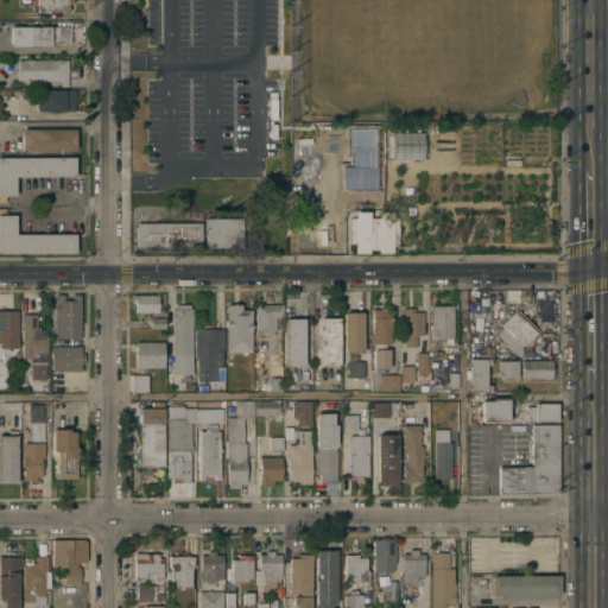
[(73,0),(73,4),(69,4),(69,10),(38,10),(38,0),(73,0)]
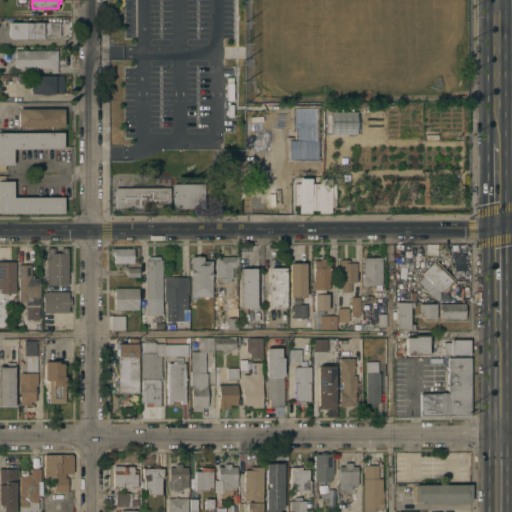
[(9,38),(8,22),(59,21),(59,23),(65,23),(65,35),(60,35),(60,36),(43,36),(43,38),(9,38)]
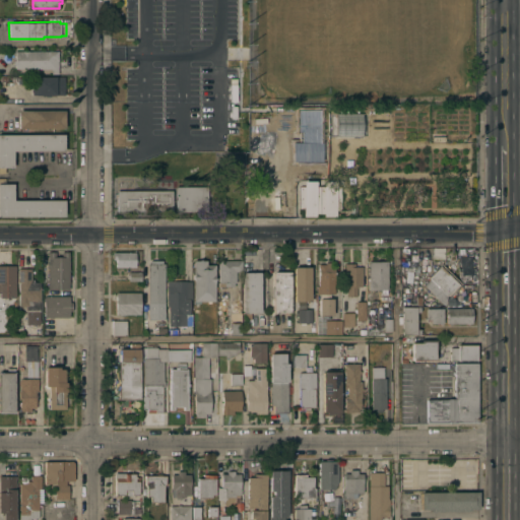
[(58,50),(58,73),(51,73),(51,68),(15,68),(15,51),(58,50)]
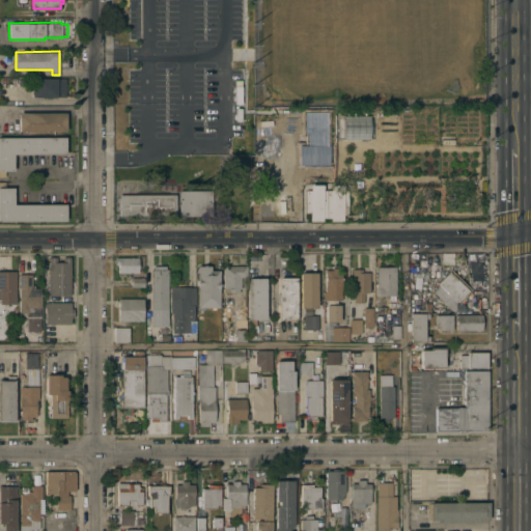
[(36,78),(65,78),(65,96),(50,96),(50,98),(47,98),(47,96),(36,96),(36,95),(32,95),(32,90),(36,90),(36,78)]
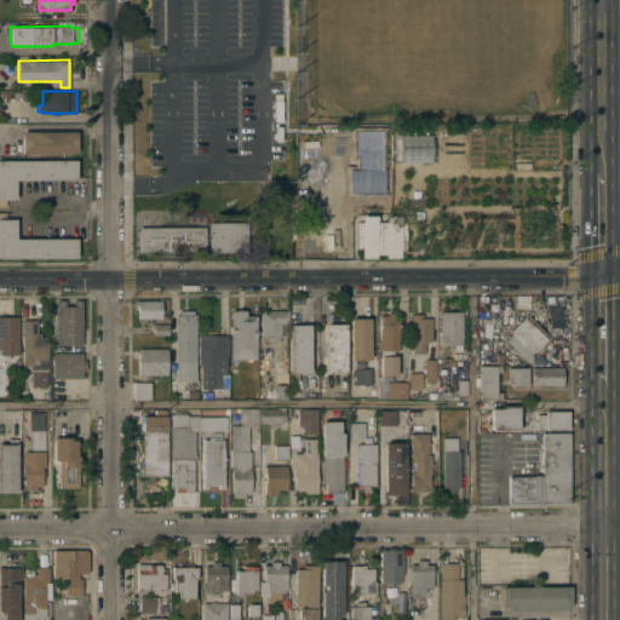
[(76,131),(76,153),(22,153),(22,131),(76,131)]
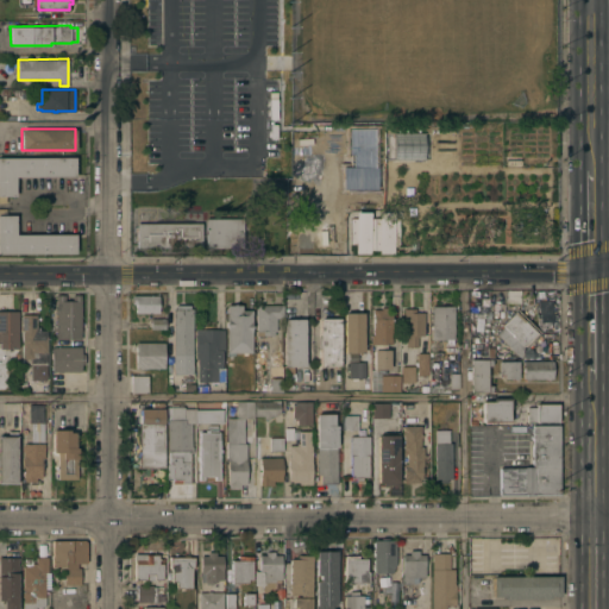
[(391,161),(422,162),(422,133),(393,133),(391,161)]
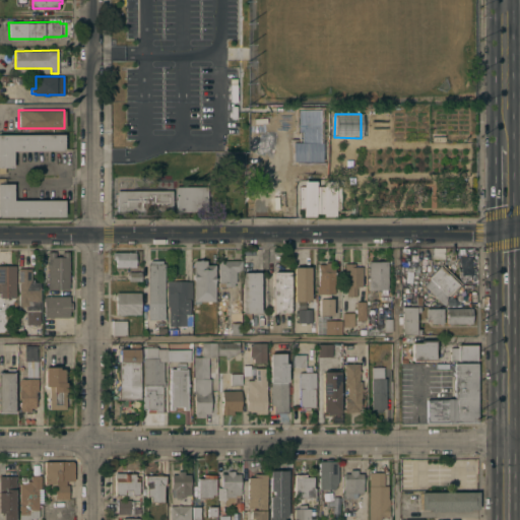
[(0,134),(39,134),(39,133),(64,133),(64,150),(13,149),(13,167),(5,167),(5,173),(0,172),(0,134)]
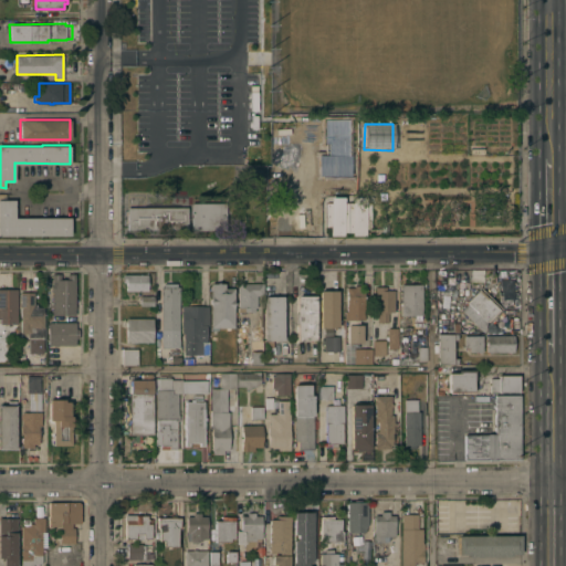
[(70,217),(70,234),(0,234),(0,194),(6,194),(6,199),(14,199),(14,217),(70,217)]
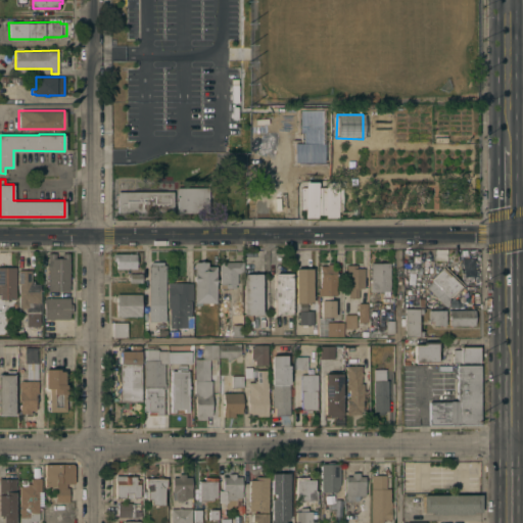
[(304,209),(300,209),(299,188),(303,188),(303,183),(316,182),(317,188),(324,188),(324,182),(336,182),(336,188),(341,188),(341,211),(337,211),(337,218),(325,219),(324,216),(317,216),(317,219),(304,219),(304,209)]
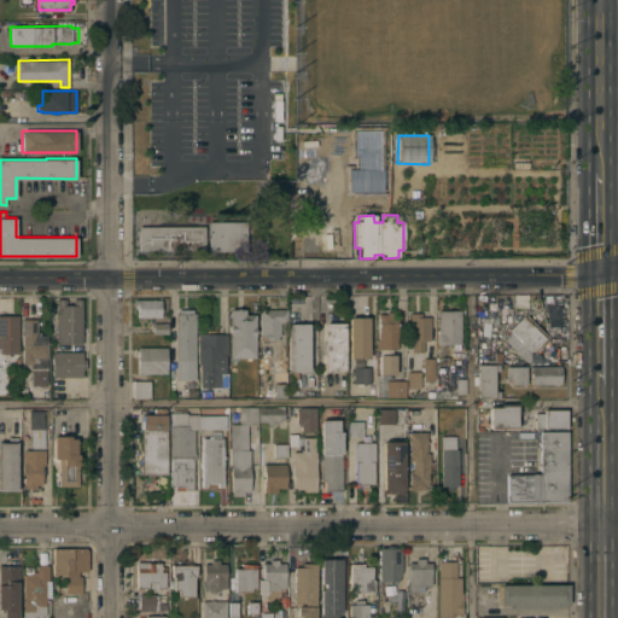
[(246,221),(246,251),(210,251),(209,221),(246,221)]
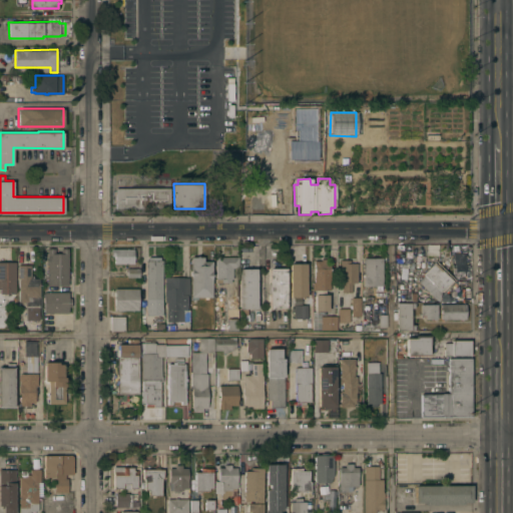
[(170,206),(115,207),(115,188),(169,187),(170,206)]
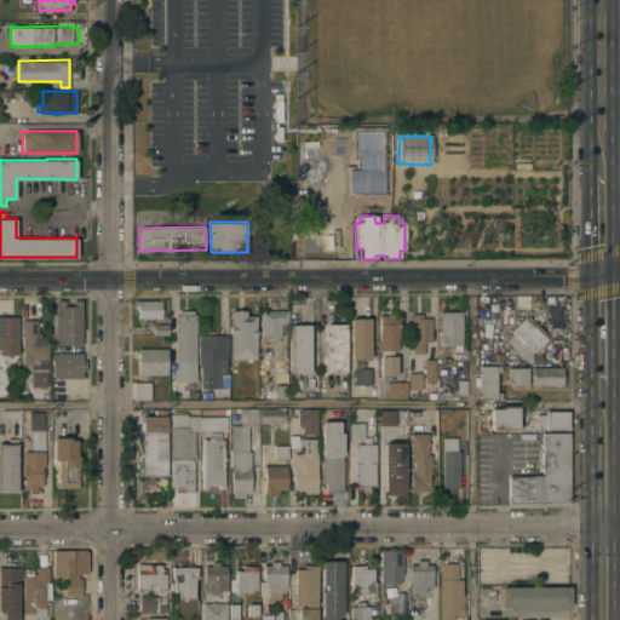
[(82,344),(57,345),(57,299),(67,299),(67,304),(73,304),(73,299),(82,299),(82,344)]
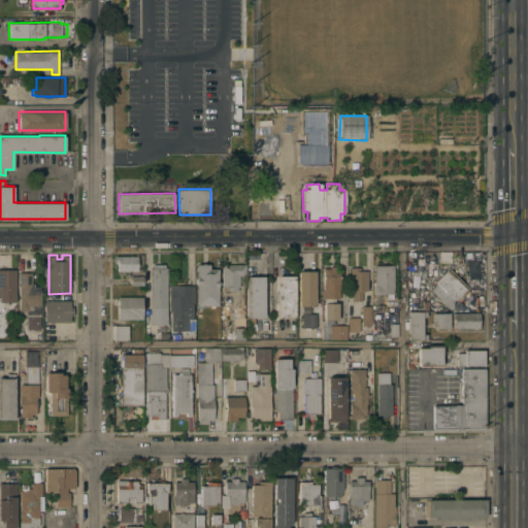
[(118,270),(118,263),(114,263),(114,256),(137,256),(137,270),(118,270)]
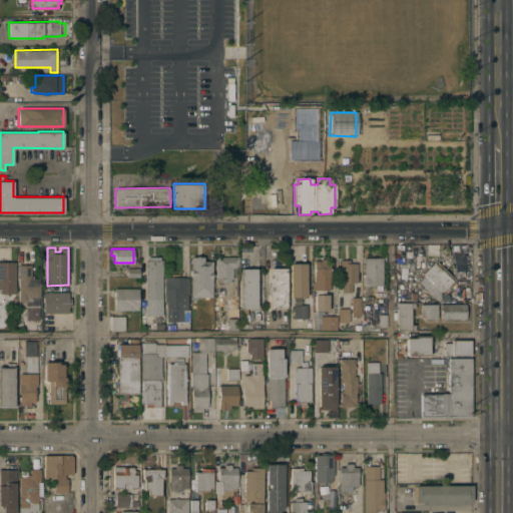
[(238,255),(238,268),(232,268),(232,279),(230,279),(230,283),(216,283),(215,257),(238,255)]
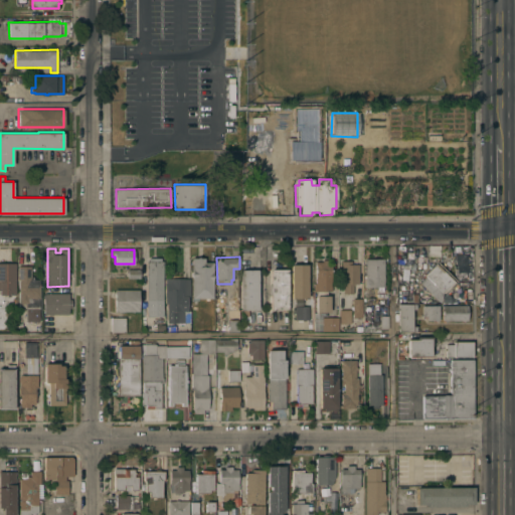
[(163,316),(147,316),(146,261),(149,261),(149,258),(161,258),(161,261),(163,261),(163,316)]
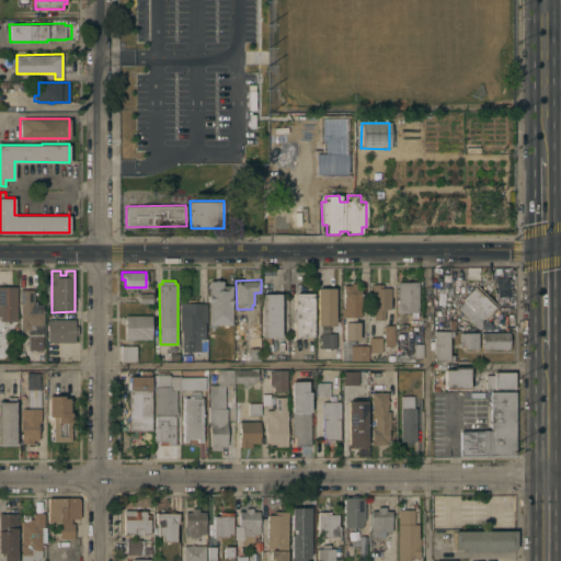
[(232,324),(209,324),(208,281),(222,281),(222,285),(231,285),(232,324)]
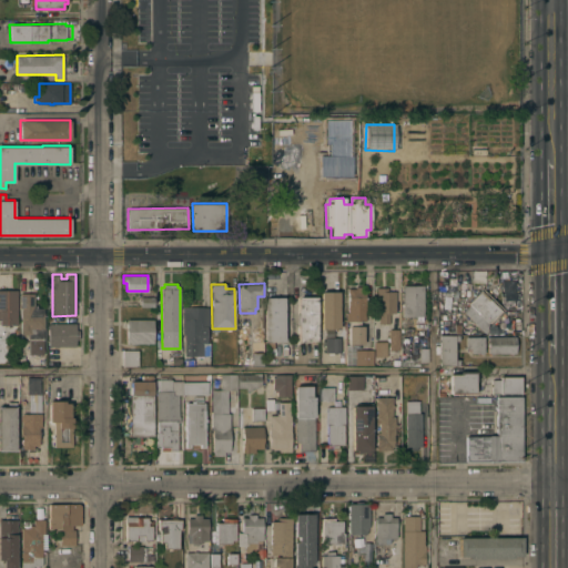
[(403,285),(423,285),(424,316),(403,316),(403,285)]
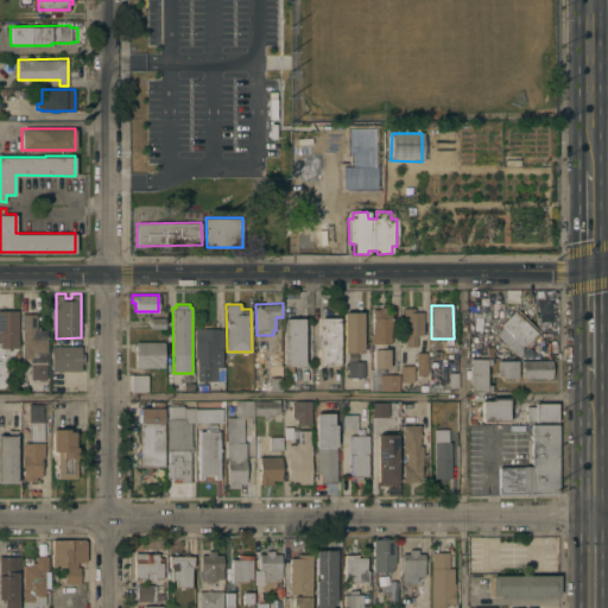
[(392,343),(371,343),(371,334),(373,334),(373,308),(380,308),(380,306),(386,306),(386,312),(391,312),(392,343)]
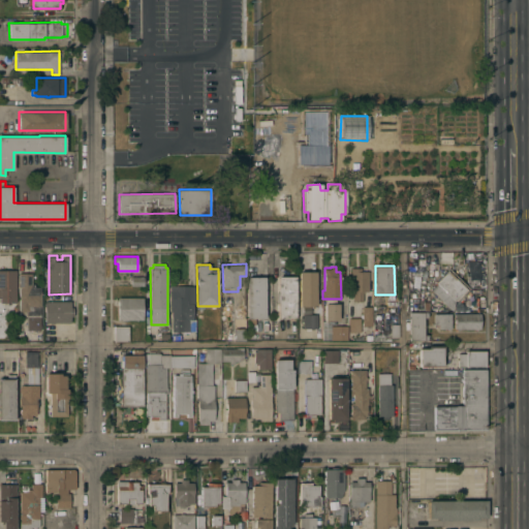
[(368,290),(363,290),(363,301),(352,301),(352,290),(350,290),(350,268),(361,268),(361,271),(368,271),(368,290)]
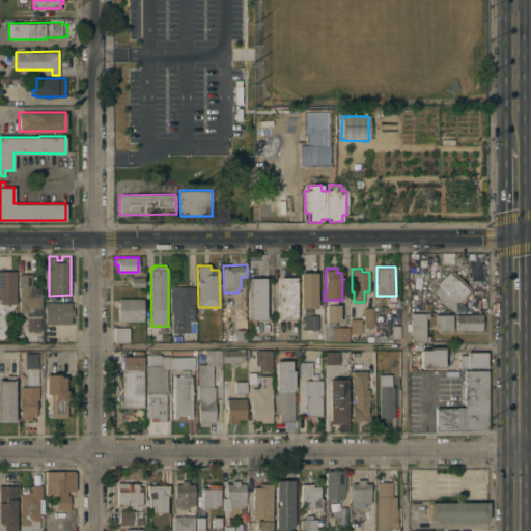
[(16,303),(0,303),(0,271),(16,271),(16,303)]
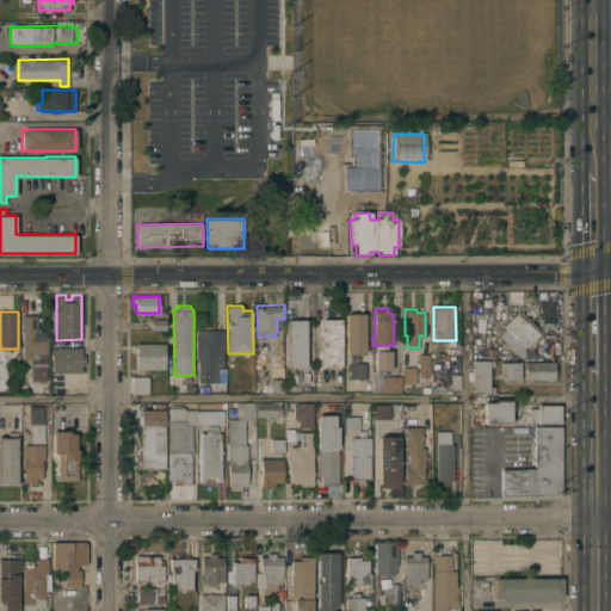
[(498,334),(505,327),(503,325),(517,312),(538,334),(525,347),(524,352),(523,359),(520,358),(498,334)]
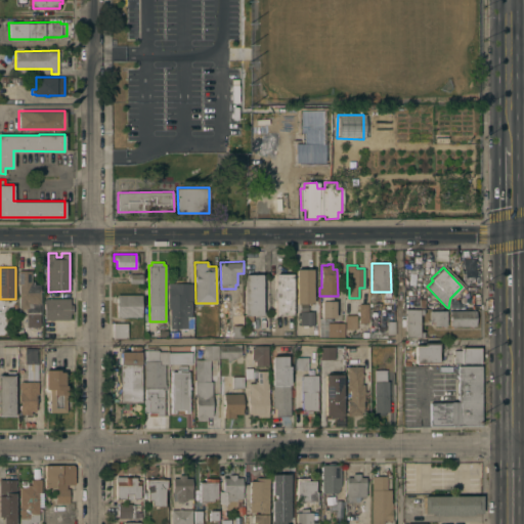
[(296,268),(312,268),(312,270),(313,270),(313,274),(312,274),(312,297),(314,297),(314,301),(313,301),(313,303),(297,303),(296,268)]
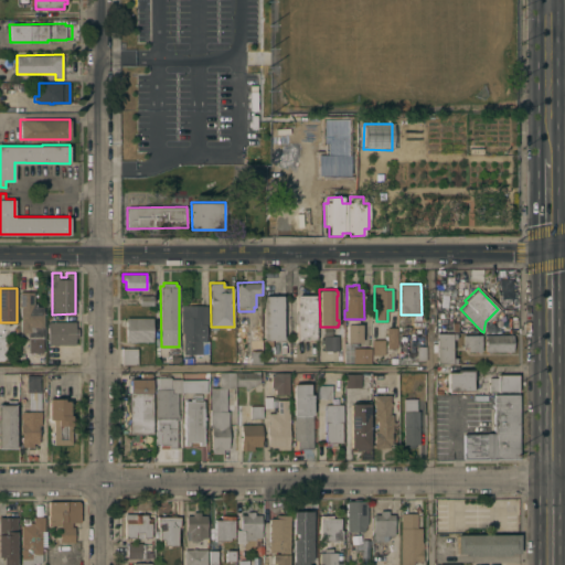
[(21,306),(20,306),(20,291),(33,291),(33,302),(35,302),(35,306),(43,306),(43,310),(43,327),(43,347),(44,347),(44,350),(43,350),(43,351),(29,352),(28,331),(21,331),(21,306)]
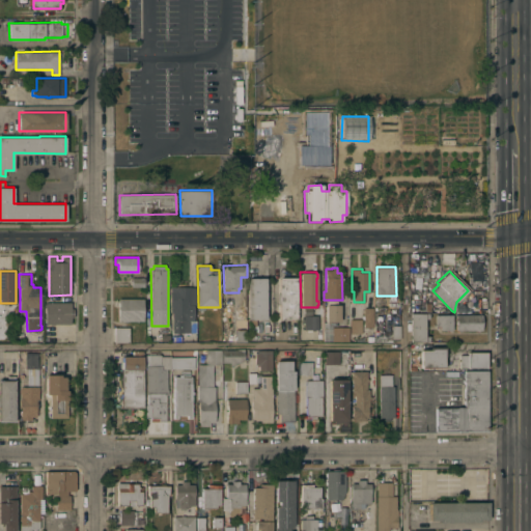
[(132,286),(132,277),(144,277),(144,286),(132,286)]
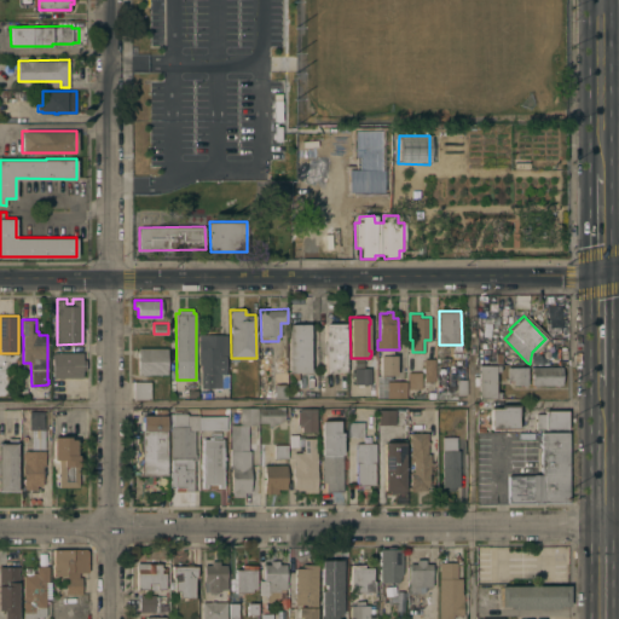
[(310,342),(312,341),(312,354),(310,354),(310,371),(290,372),(290,324),(310,323),(310,342)]
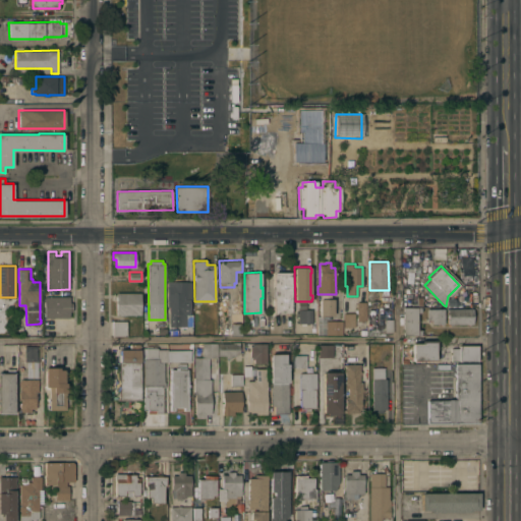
[(291,312),(274,313),(274,297),(273,297),(273,287),(274,287),(274,272),(291,272),(291,312)]
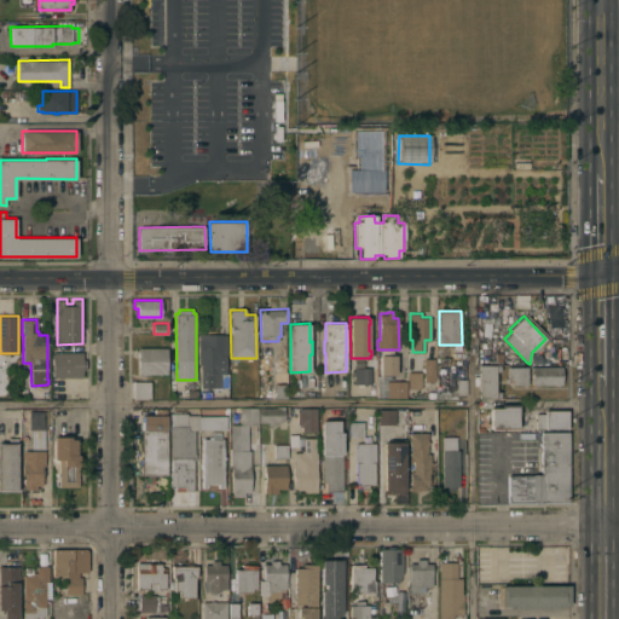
[(229,356),(225,356),(226,374),(221,374),(221,387),(201,387),(201,364),(198,364),(198,340),(200,340),(200,334),(227,334),(229,356)]
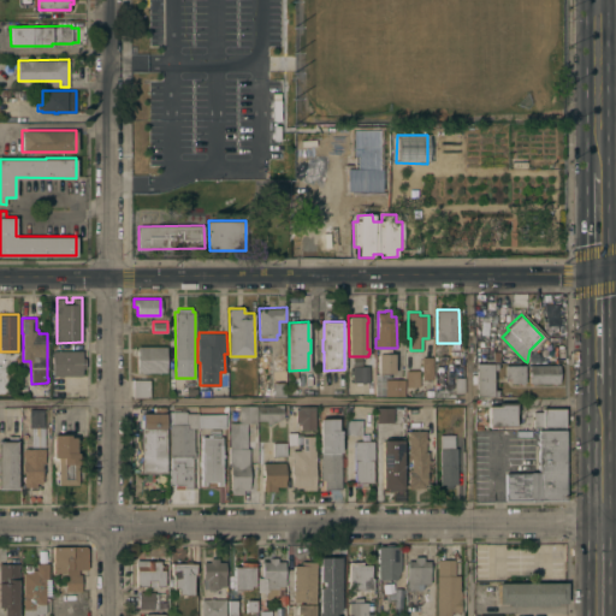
[(137,372),(137,345),(166,345),(166,372),(137,372)]
